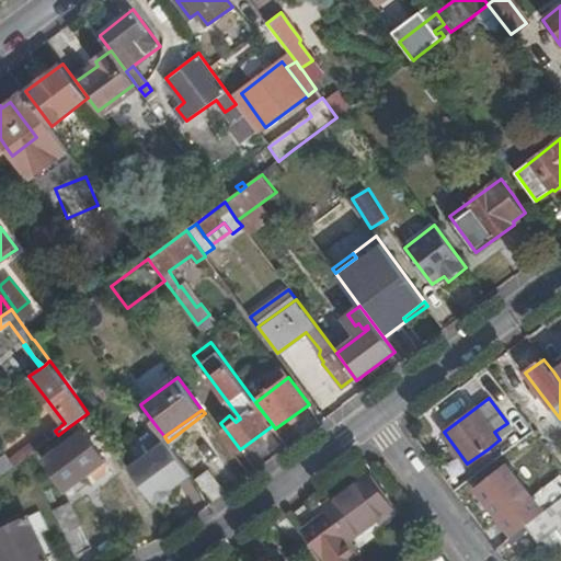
[(88,413),(68,427),(75,437),(46,459),(68,488),(91,470),(99,480),(109,473),(110,466),(90,438),(101,431),(102,430),(90,413),(88,413)]
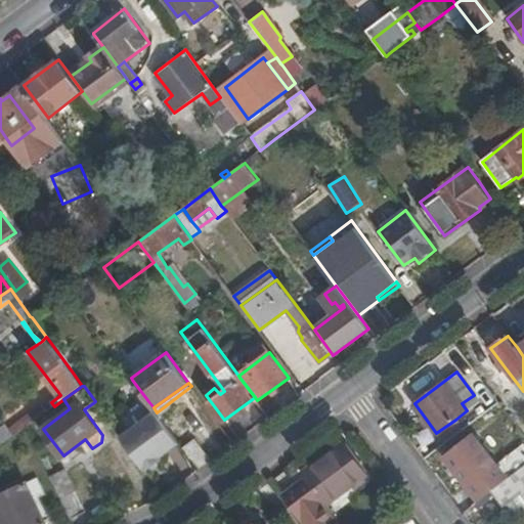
[(154,407),(148,401),(114,428),(121,438),(157,412),(154,407)]
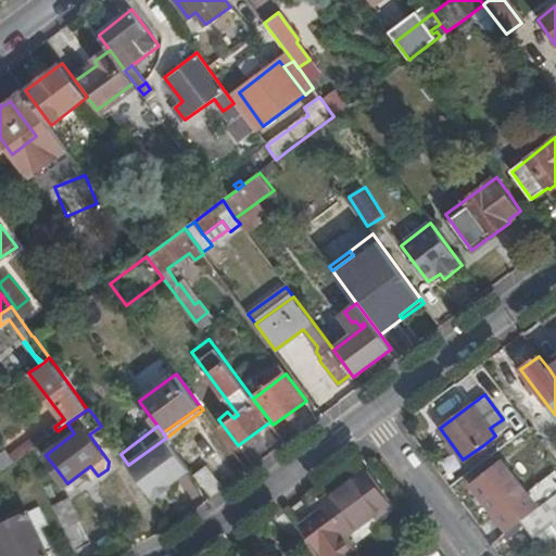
[(28,453),(51,437),(46,429),(23,445),(28,453)]
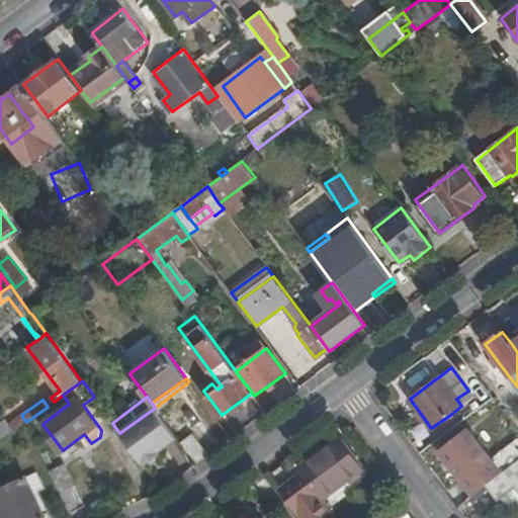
[(157,453),(177,438),(160,414),(155,408),(119,433),(128,445),(144,466),(158,455),(157,453)]
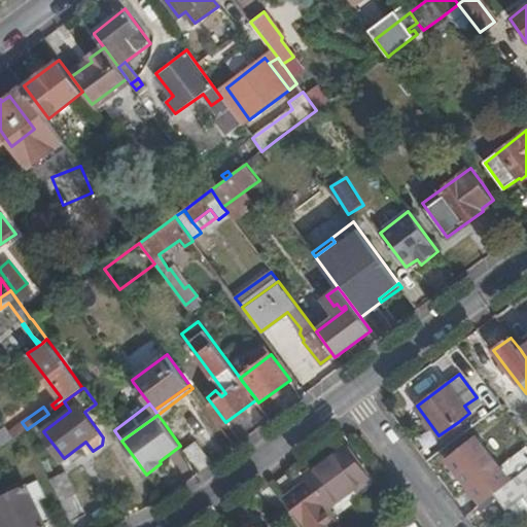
[(9,431),(15,438),(27,429),(22,422),(9,431)]
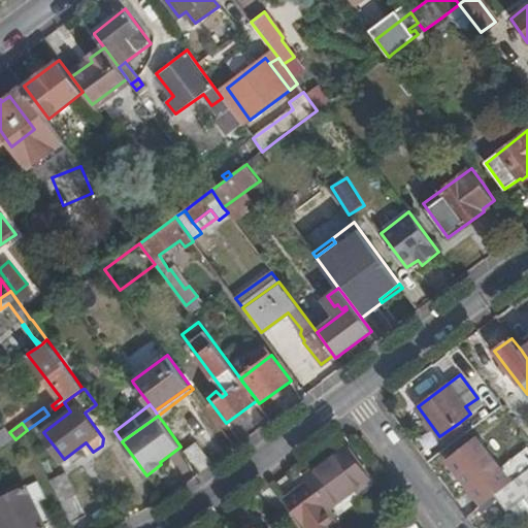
[(459,423),(439,436),(448,448),(466,433),(459,423)]
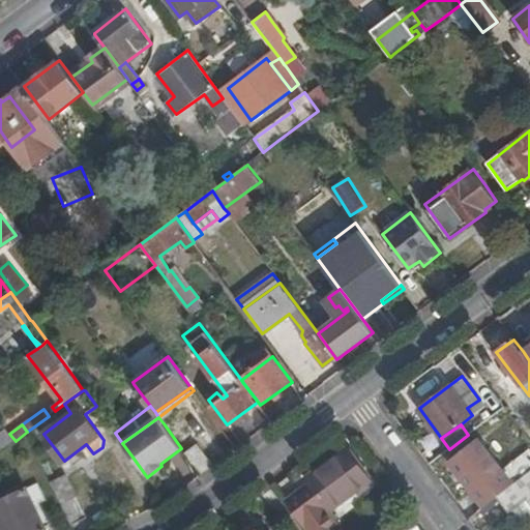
[(0,434),(0,451),(16,441),(9,434),(6,430),(0,434)]
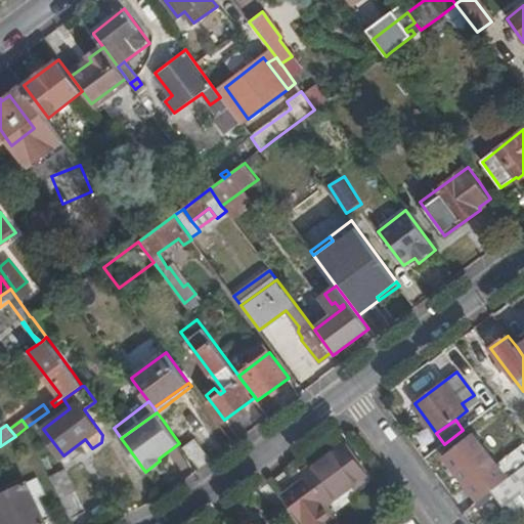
[(467,481),(481,499),(494,489),(508,479),(474,436),(448,457),(467,481)]
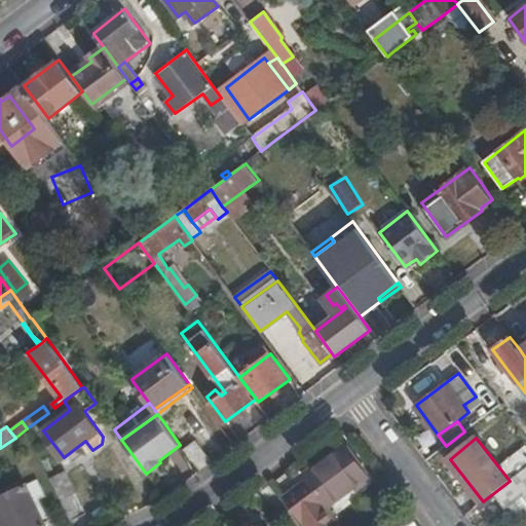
[(200,472),(213,462),(196,440),(184,449),(200,472)]
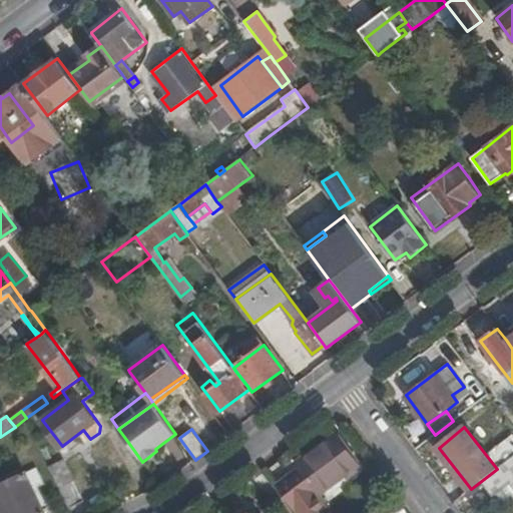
[(301,467),(277,485),(281,491),(297,512),(323,512),(331,508),(319,491),(344,473),(352,467),(357,464),(335,434),(297,462),(301,467)]
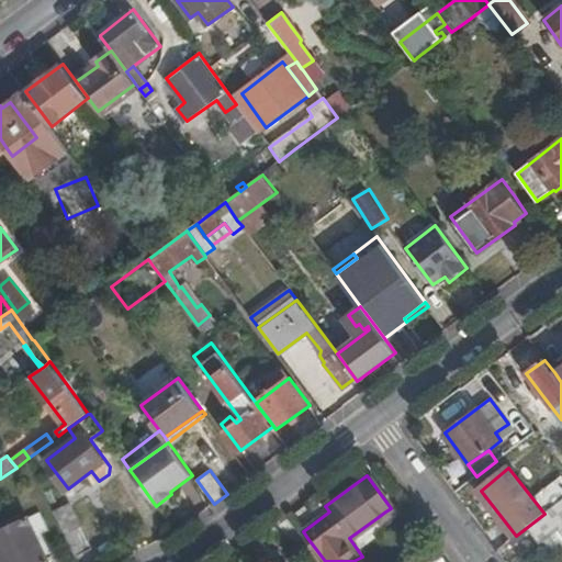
[(561,499),(561,484),(542,501),(549,510),(561,499)]
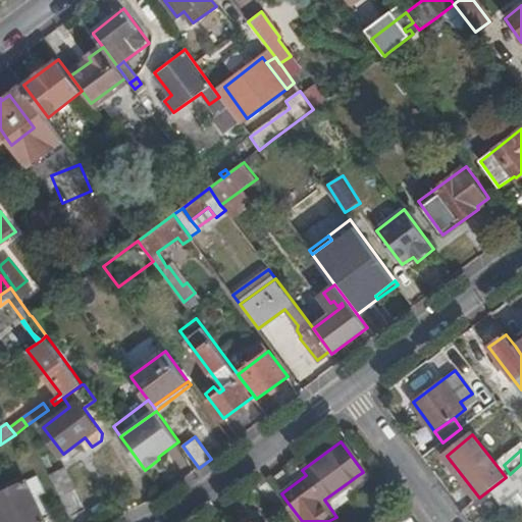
[(521,464),(510,474),(506,477),(492,487),(504,502),(521,488),(521,489),(521,464)]
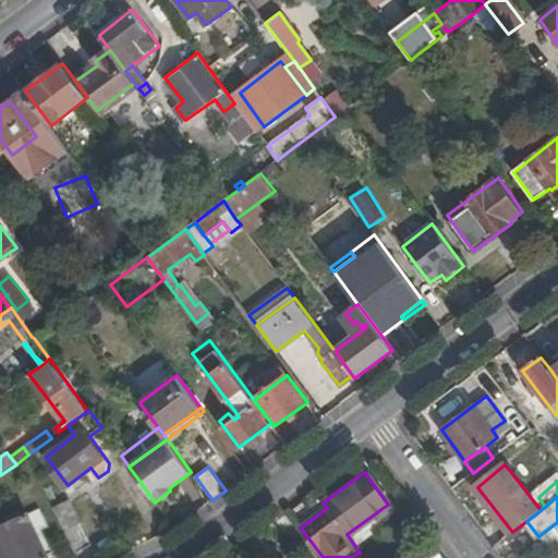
[(67,535),(74,552),(88,544),(69,502),(55,509),(67,535)]
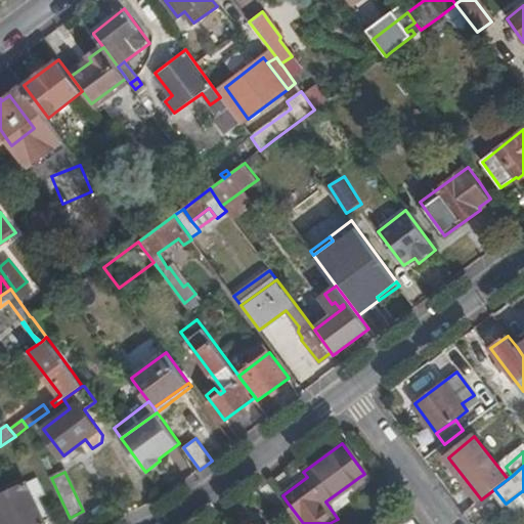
[(366,481),(359,477),(351,483),(352,490),(366,481)]
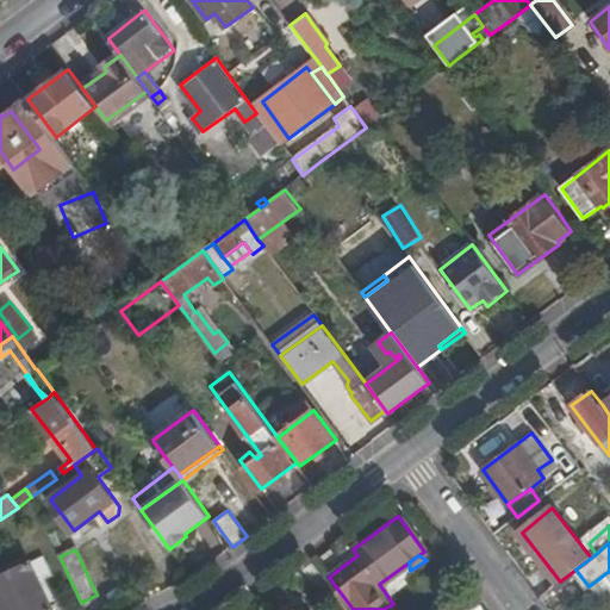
[(539,565),(554,585),(560,582),(543,560),(539,565)]
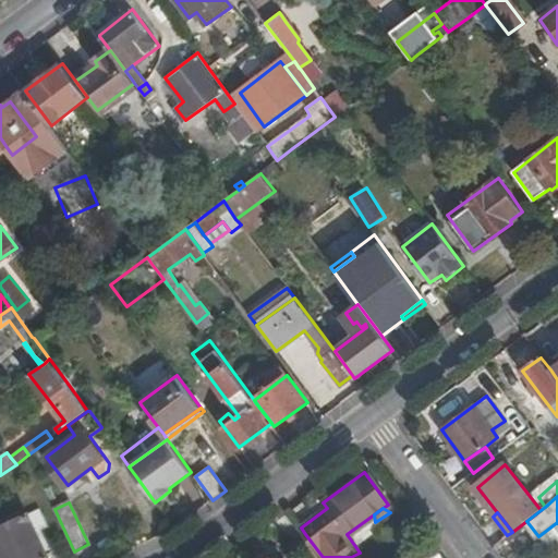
[(48,557),(28,513),(0,526),(0,557),(48,557)]
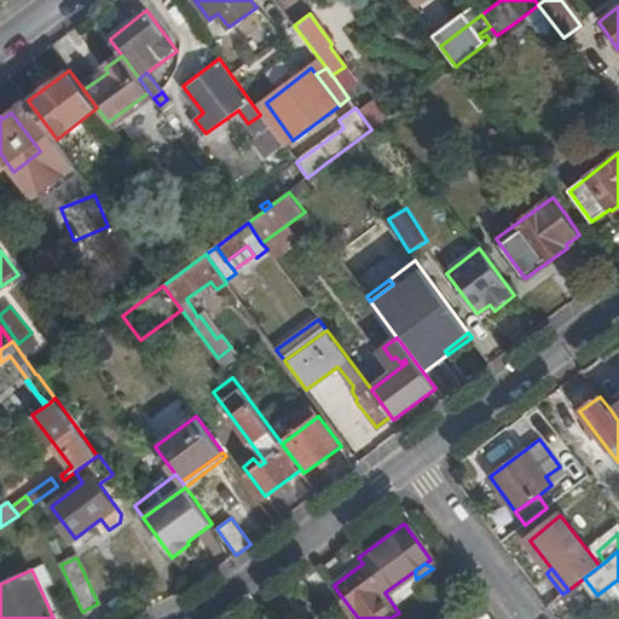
[(618,580),(618,579),(597,595),(607,609),(618,599),(618,580)]
